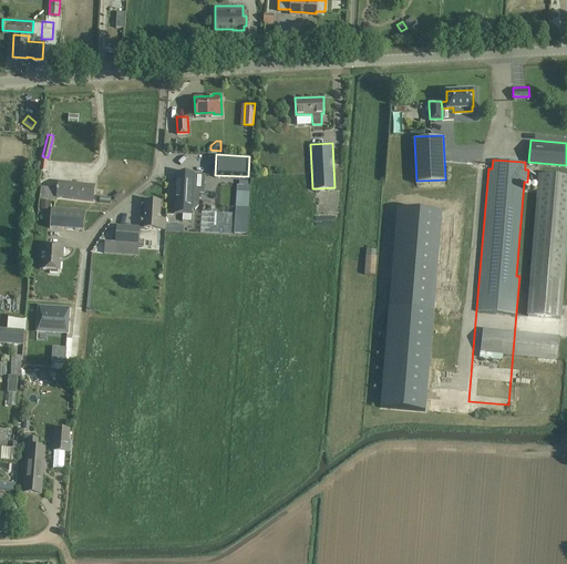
[(174,212),(192,213),(192,206),(195,206),(198,204),(198,191),(196,188),(193,187),(194,172),(176,171),(174,212)]
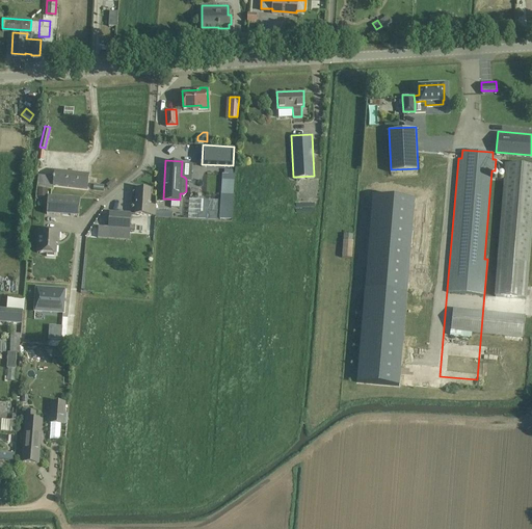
[(526,296),(531,213),(531,163),(505,162),(494,294),(487,380),(519,384),(526,296)]
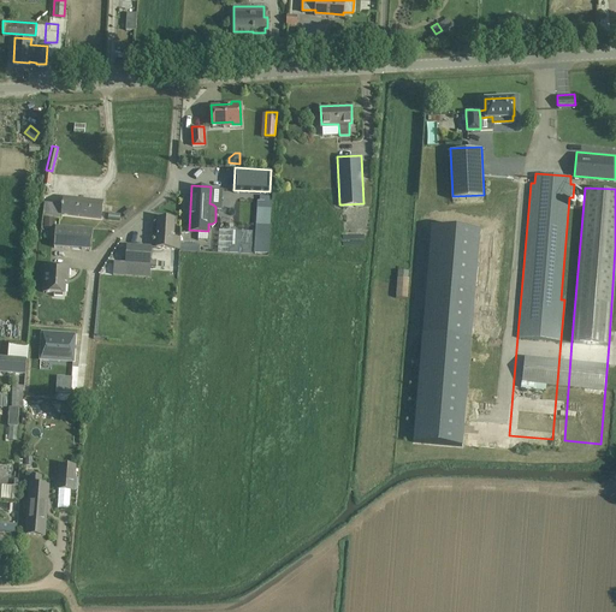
[(102,200),(64,195),(63,203),(45,201),(42,213),(61,215),(61,212),(101,217),(102,200)]
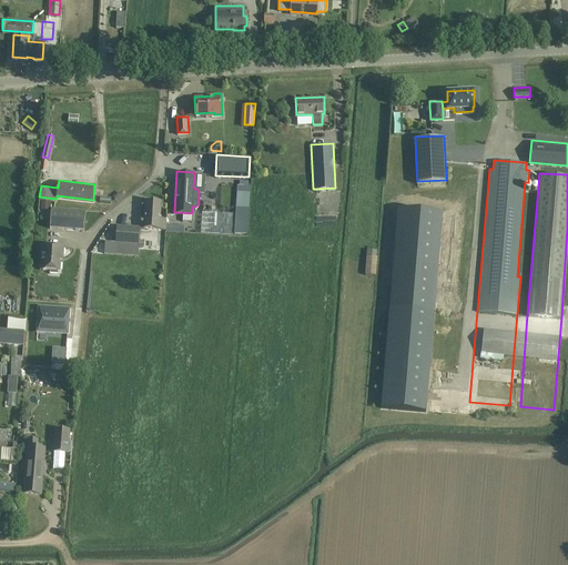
[(398,191),(381,391),(425,395),(443,194),(398,191)]
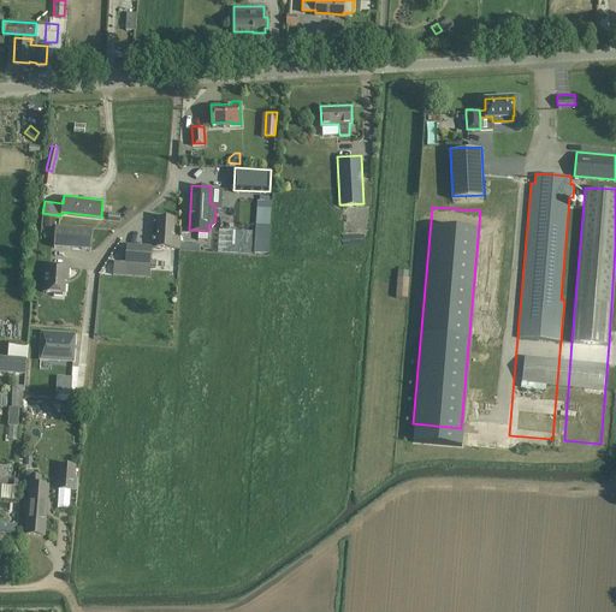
[(45,215),(43,225),(54,225),(55,217),(45,215)]
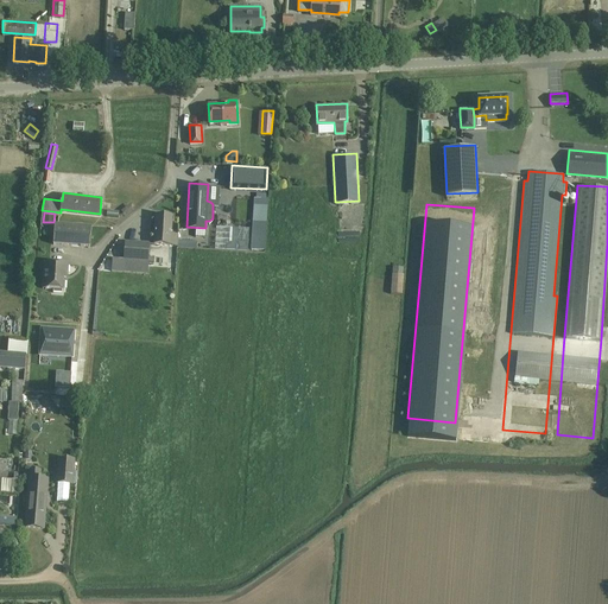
[(157,214),(154,242),(166,243),(170,243),(175,243),(177,243),(178,233),(175,231),(171,231),(171,227),(171,215),(157,214)]
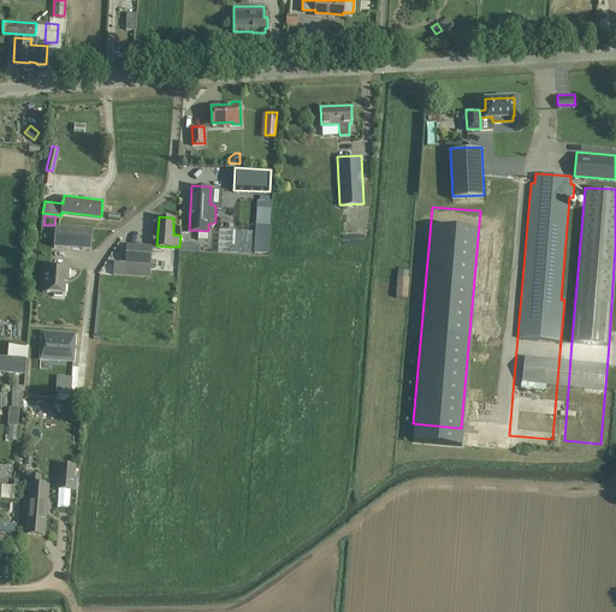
[(255,223),(254,250),(268,251),(270,224),(255,223)]
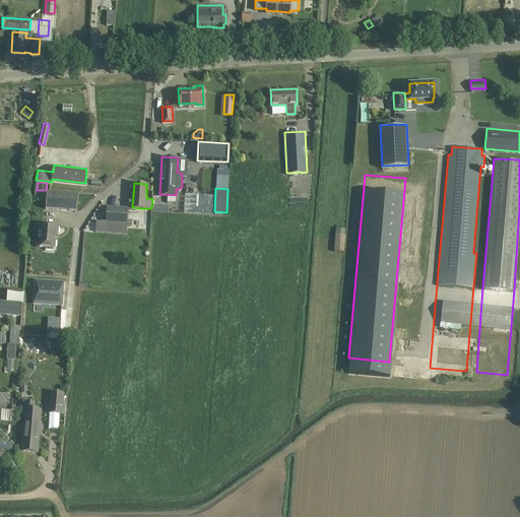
[(78,191),(47,189),(46,207),(77,209),(78,191)]
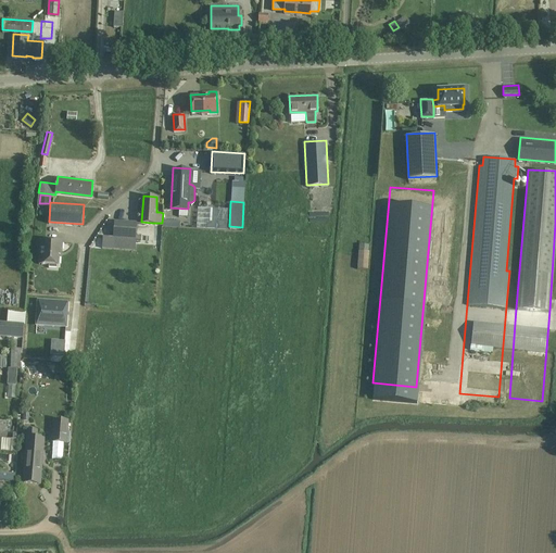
[(207,222),(206,227),(217,227),(217,228),(227,228),(227,222),(217,221),(218,206),(212,206),(212,222),(207,222)]
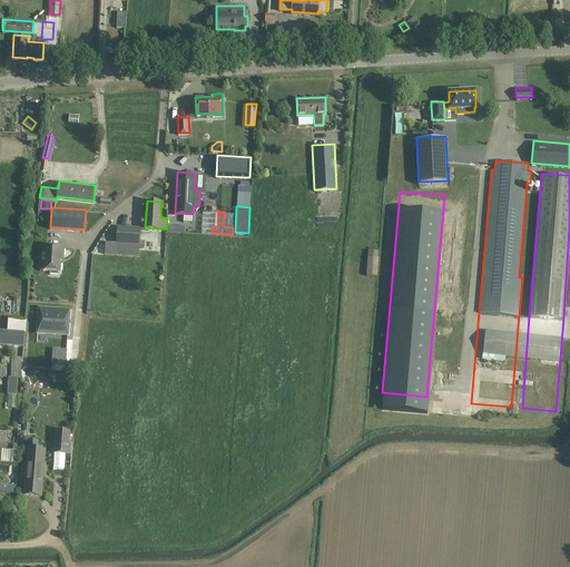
[(167,221),(166,230),(184,231),(184,225),(180,225),(180,222),(167,221)]
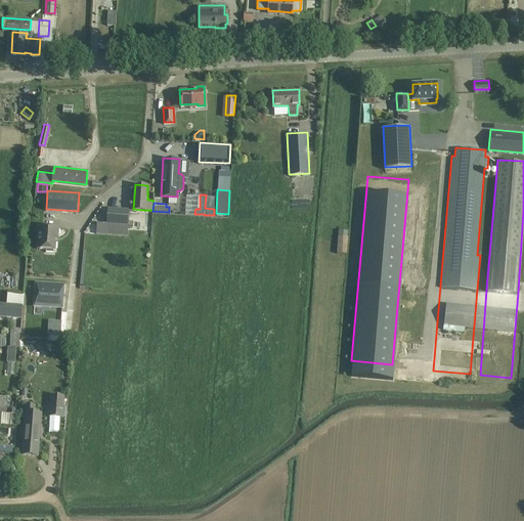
[(108,207),(107,222),(106,232),(125,233),(126,224),(127,224),(128,209),(108,207)]
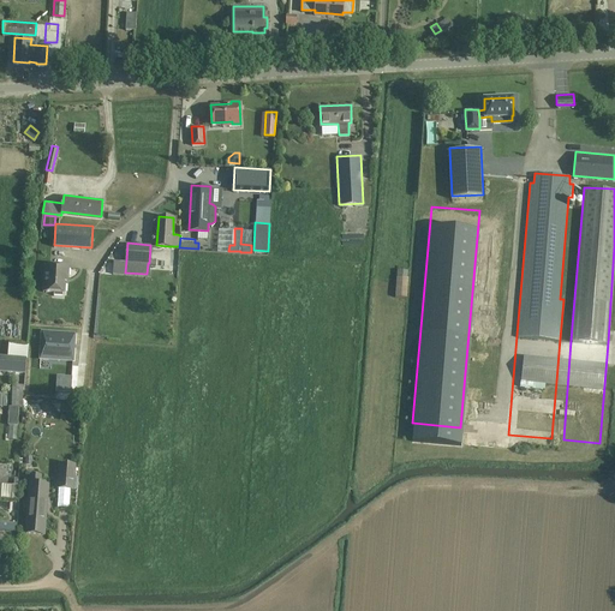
[(69,265),(45,263),(43,289),(54,291),(53,293),(63,294),(63,291),(65,291),(66,275),(69,275),(69,265)]
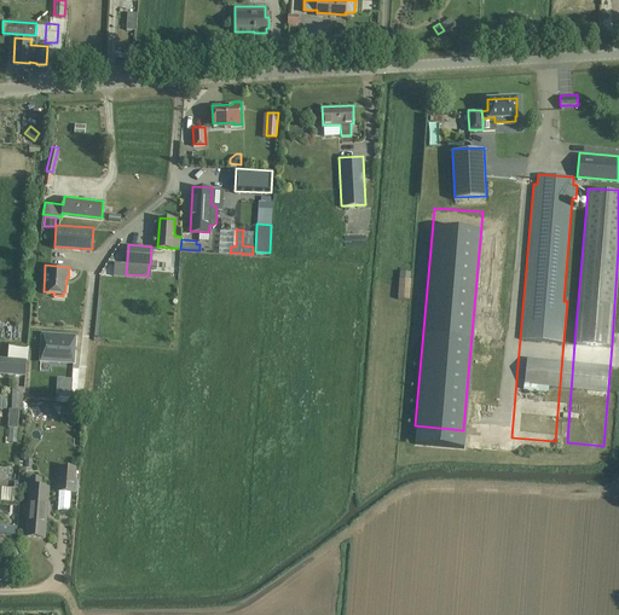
[(412,296),(414,277),(401,276),(400,296),(412,296)]
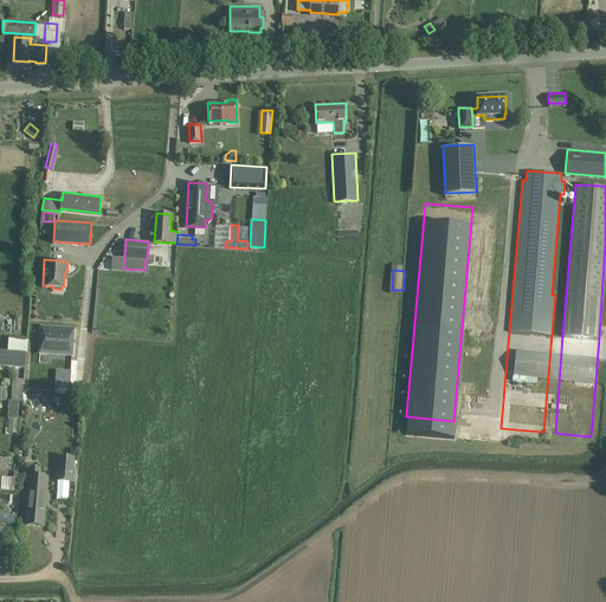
[(39,353),(72,355),(75,327),(42,324),(39,353)]
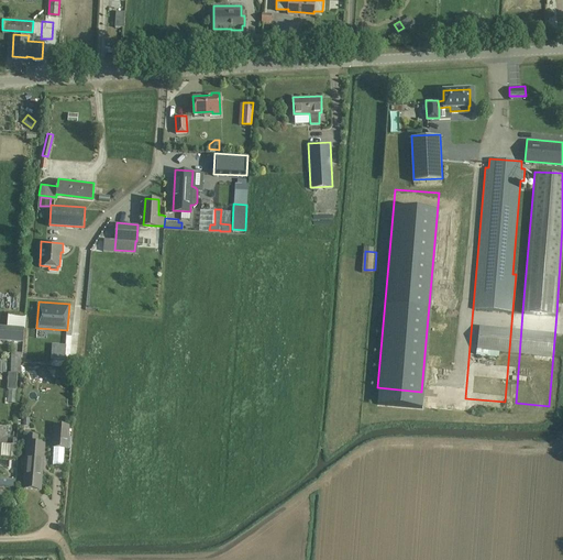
[(0,338),(23,340),(24,327),(0,325),(0,338)]
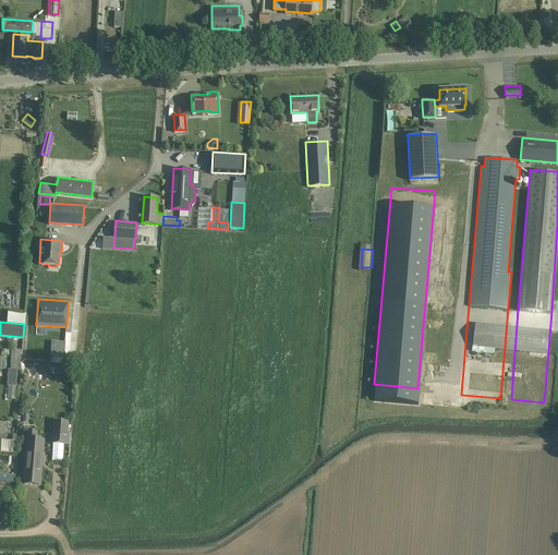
[(65,340),(51,339),(50,353),(64,354),(65,340)]
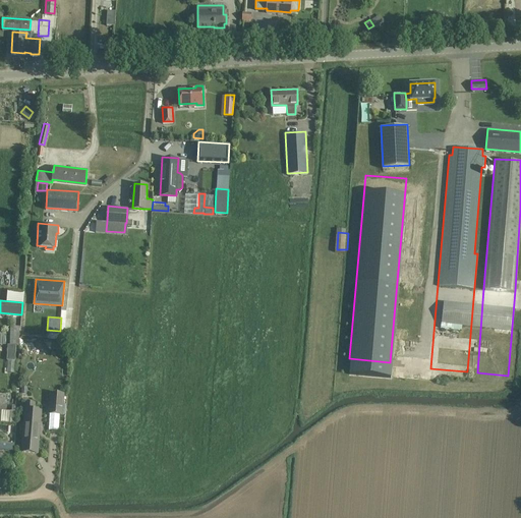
[(18,326),(10,326),(10,327),(9,343),(7,343),(6,358),(15,359),(15,342),(18,342),(18,326)]
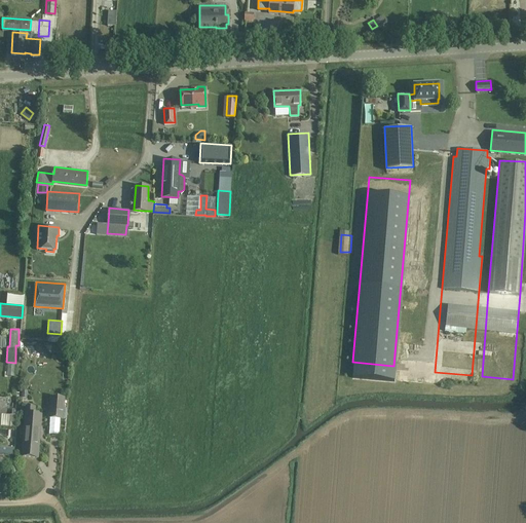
[(371,406),(386,405),(386,391),(371,391),(371,406)]
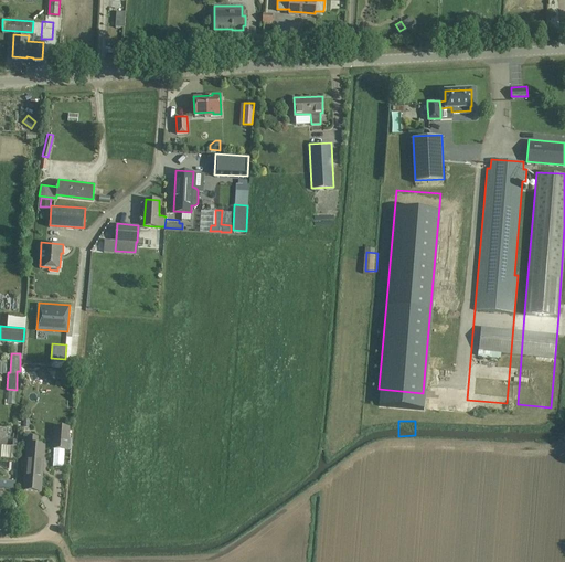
[(68,426),(55,425),(53,447),(66,448),(68,426)]
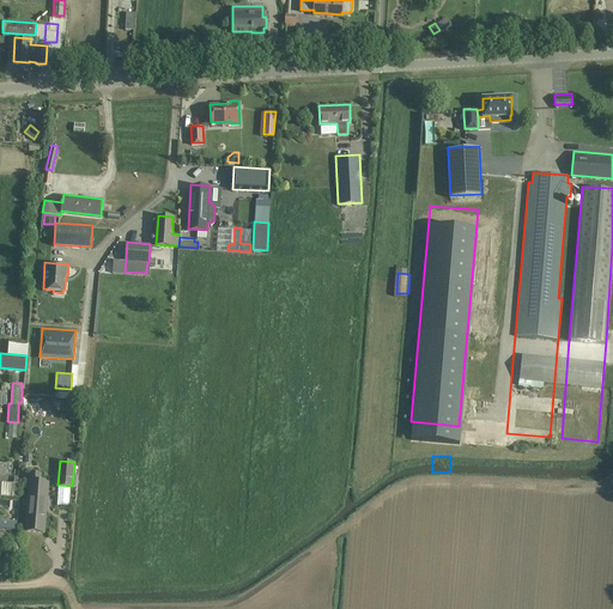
[(41,473),(31,472),(26,529),(44,530),(48,481),(40,480),(41,473)]
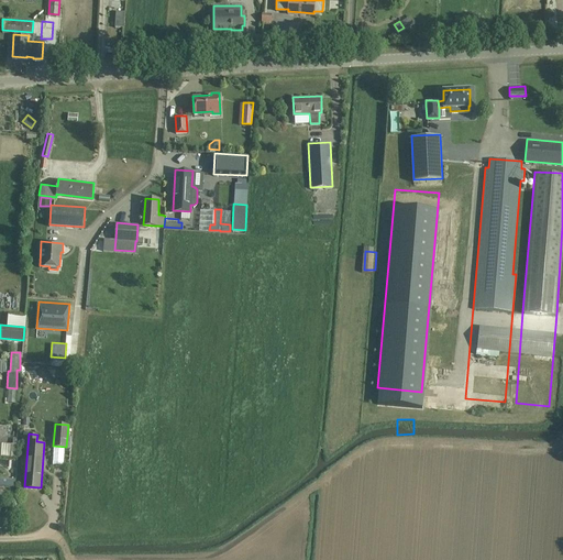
[(9,456),(18,457),(18,442),(10,442),(9,456)]
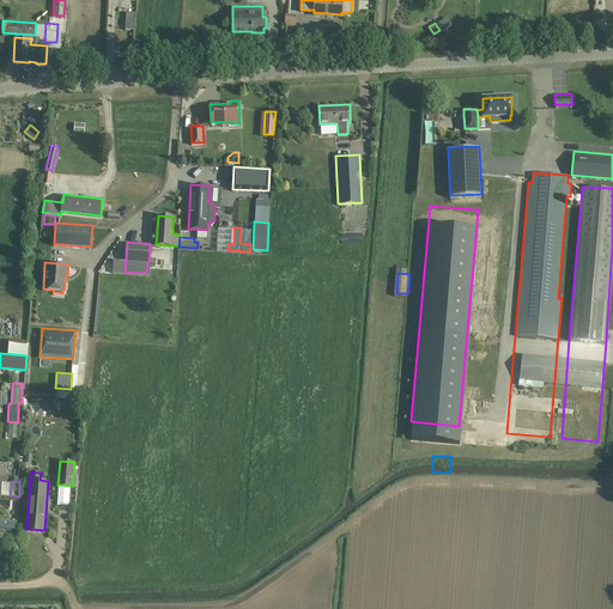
[(2,527),(16,527),(17,518),(4,517),(2,527)]
